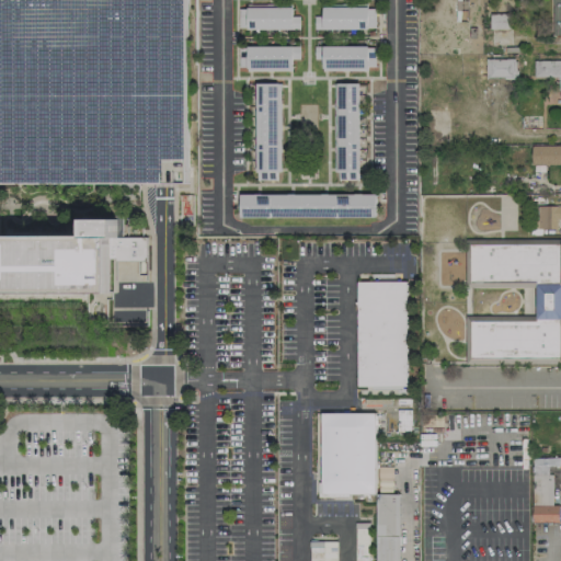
[(187,0),(189,182),(0,182),(0,0),(187,0)]
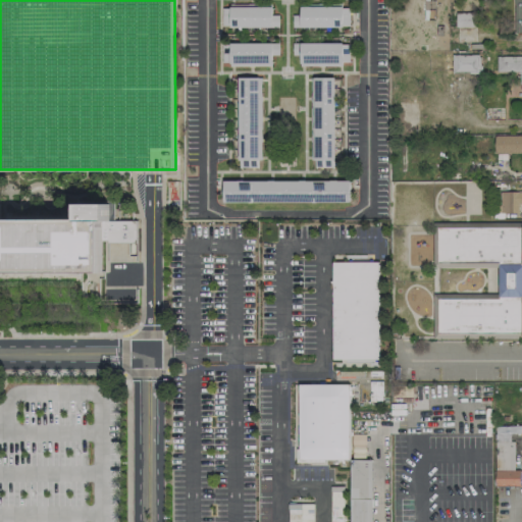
[(278,28),(279,15),(271,15),(272,6),(222,5),(222,27),(278,28)]
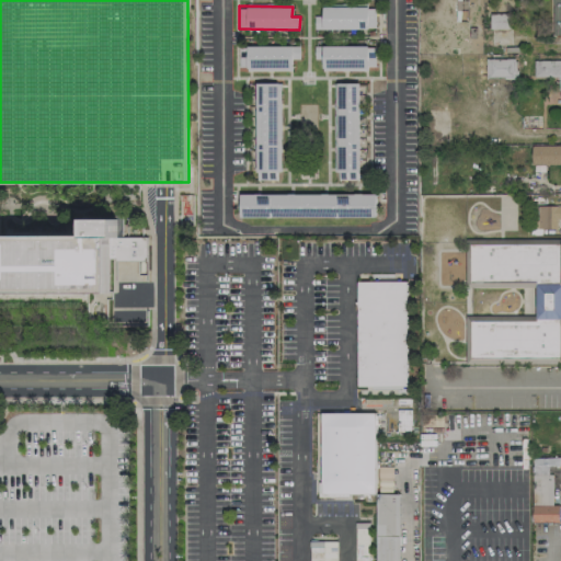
[(376,8),(322,8),(322,16),(315,16),(315,29),(376,30),(376,8)]
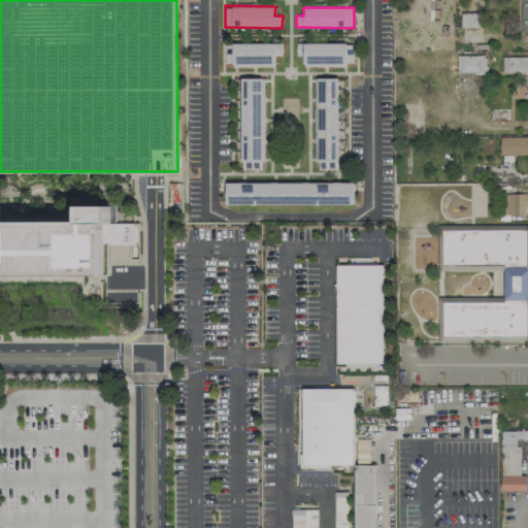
[(461,27),(481,28),(481,12),(461,12),(461,27)]
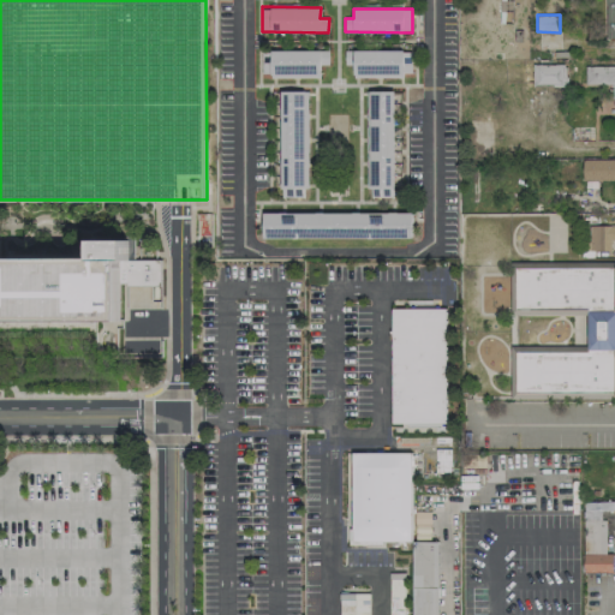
[(329,51),(270,51),(270,78),(321,78),(320,65),(329,65),(329,51)]
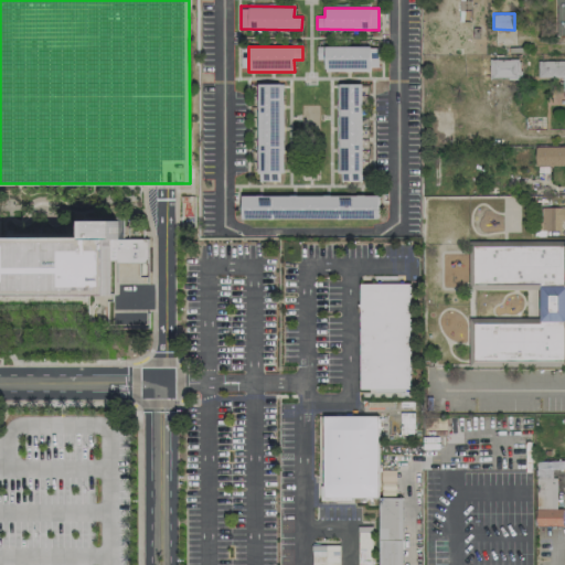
[(379,70),(377,46),(317,48),(317,60),(324,60),(324,71),(379,70)]
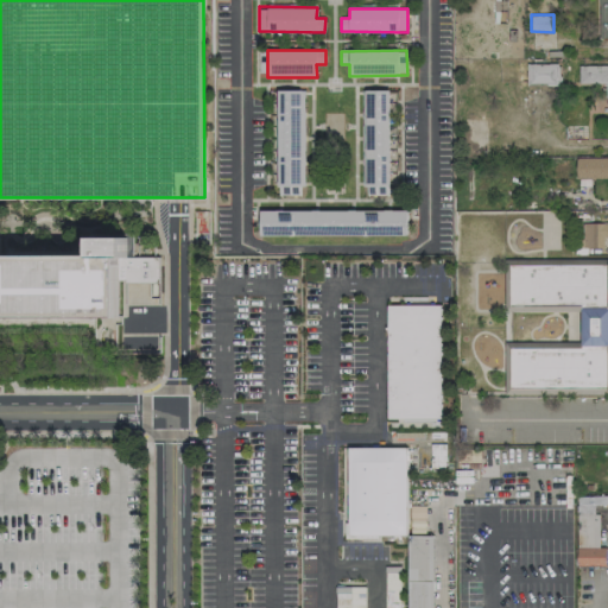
[(526,86),(561,86),(561,64),(527,64),(526,86)]
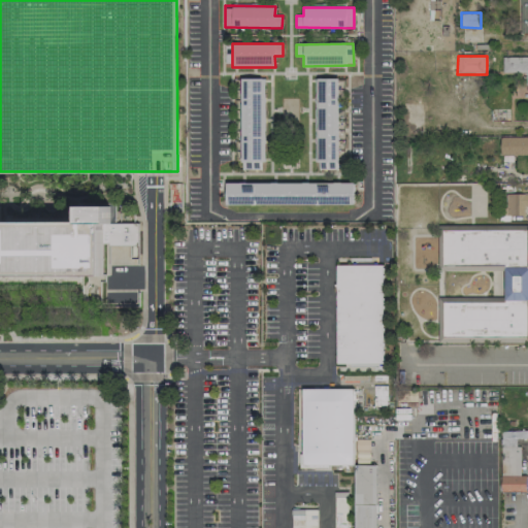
[(527,57),(502,57),(502,72),(526,72),(526,92),(527,92),(527,57)]
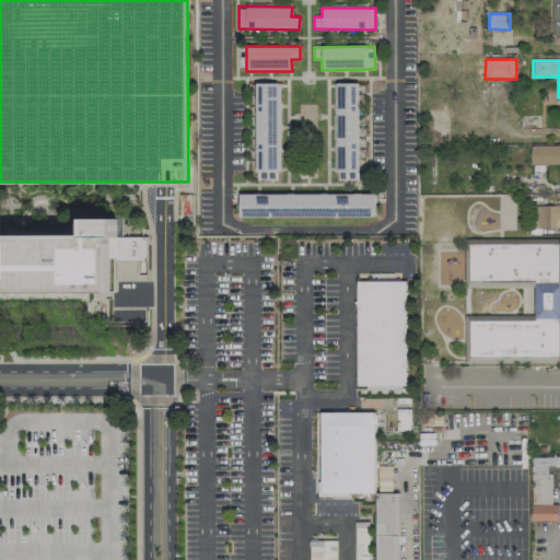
[(279,179),(280,83),(256,83),(255,179),(279,179)]
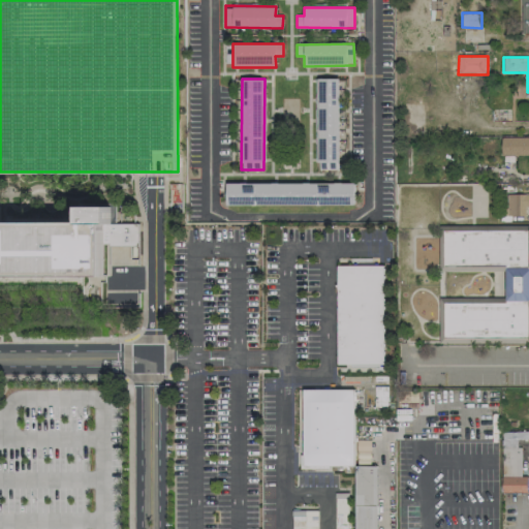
[(316,168),(338,168),(339,79),(317,79),(316,168)]
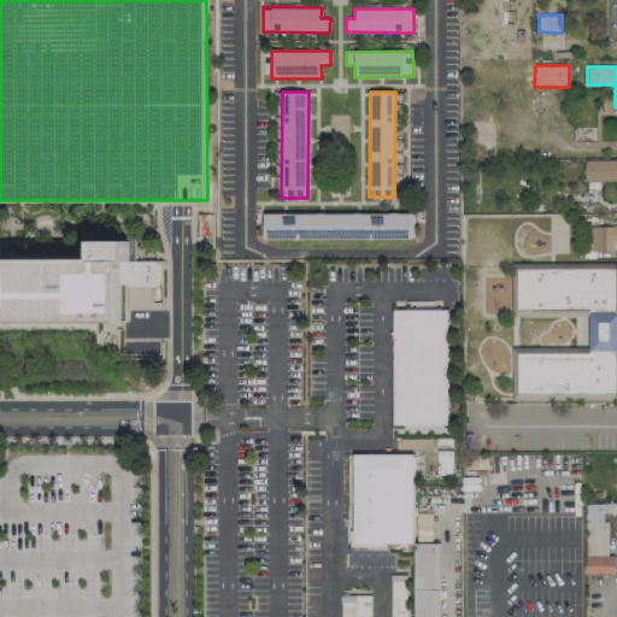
[(583,181),(616,181),(616,204),(616,203),(616,159),(585,159),(583,181)]
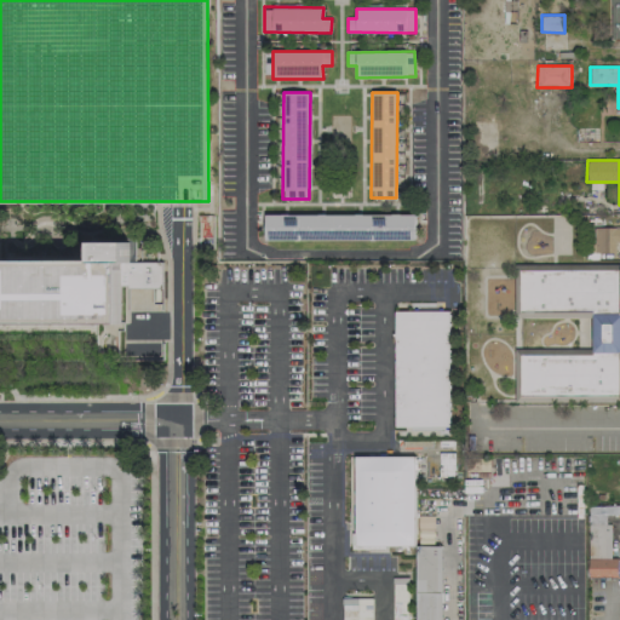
[(414,214),(264,216),(265,241),(415,239),(414,214)]
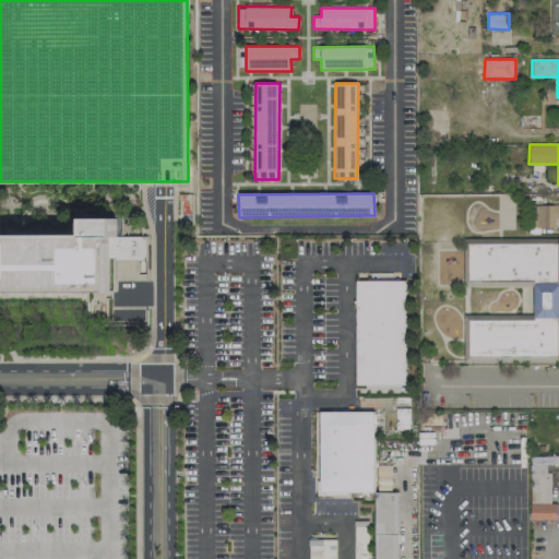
[(557,228),(557,205),(535,205),(534,228),(557,228)]
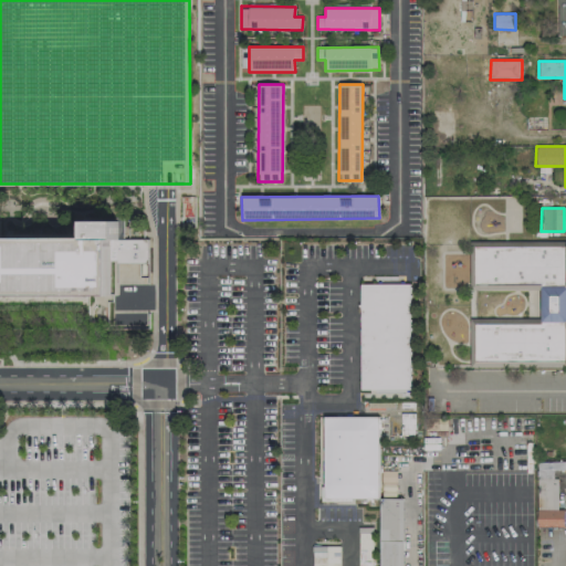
[(146,325),(145,228),(128,228),(128,238),(123,238),(117,220),(86,221),(85,237),(0,238),(0,297),(103,295),(106,329),(146,325)]
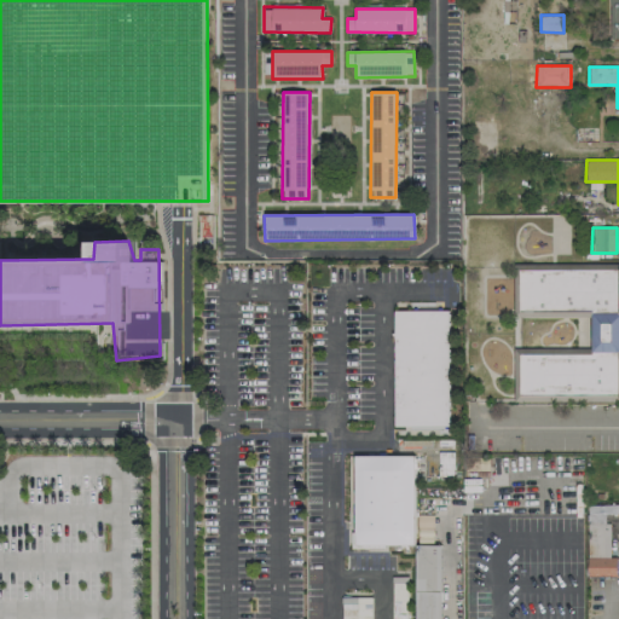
[(618,285),(618,268),(520,270),(520,311),(590,311),(591,352),(618,351),(618,285)]
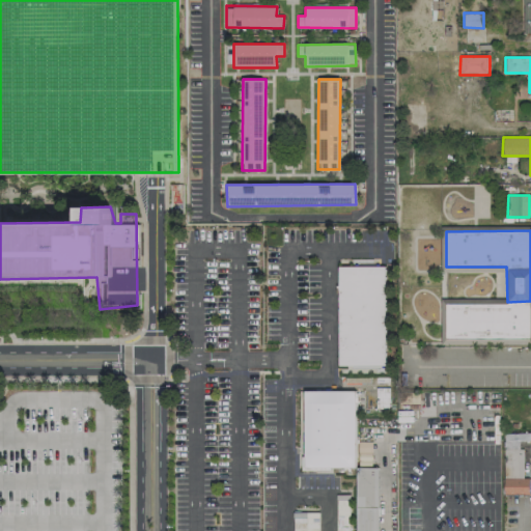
[(383,264),(338,267),(338,365),(385,366),(383,264)]
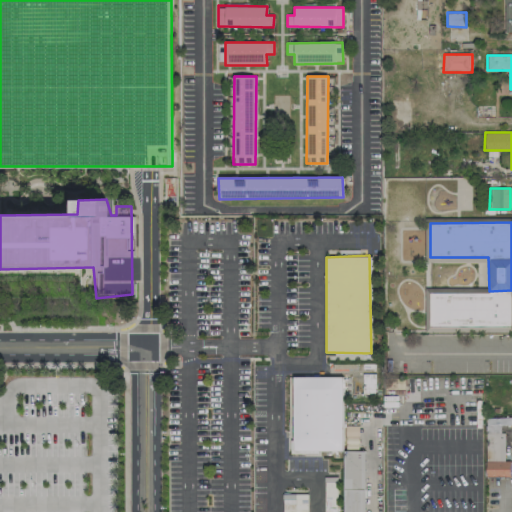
[(510,292),(489,292),(489,288),(425,288),(425,332),(453,332),(453,327),(511,326),(510,292)]
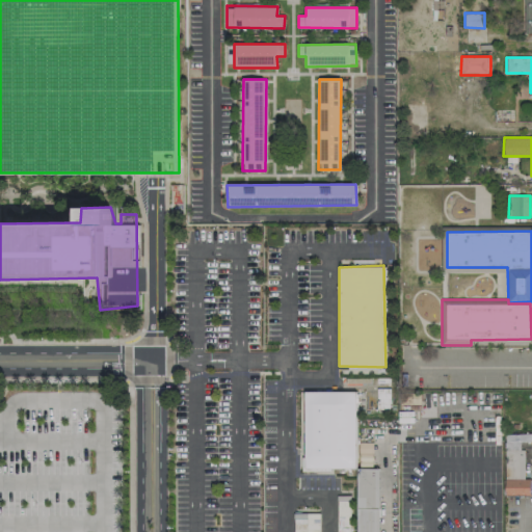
[(303,469),(360,467),(355,391),(339,390),(304,389),(303,389),(303,469)]
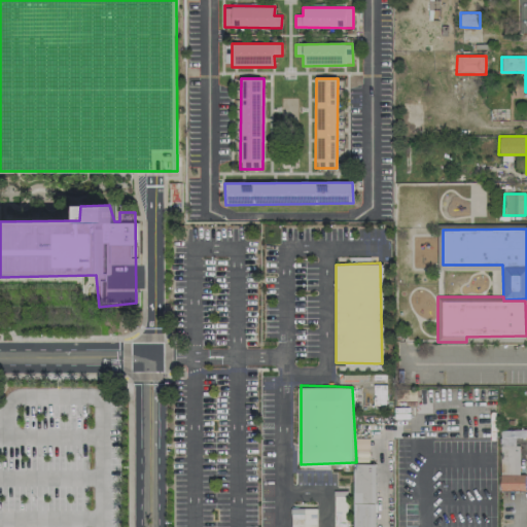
[(375,526),(376,464),(354,464),(353,526),(375,526)]
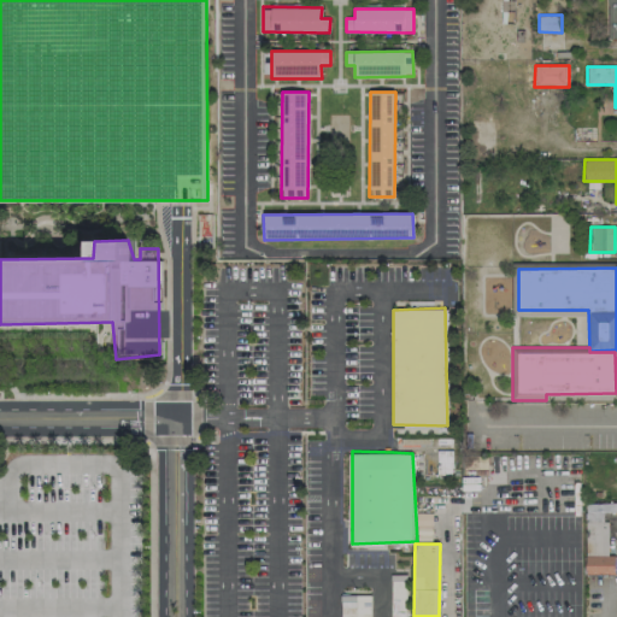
[(586,556),(586,575),(615,575),(615,556),(586,556)]
